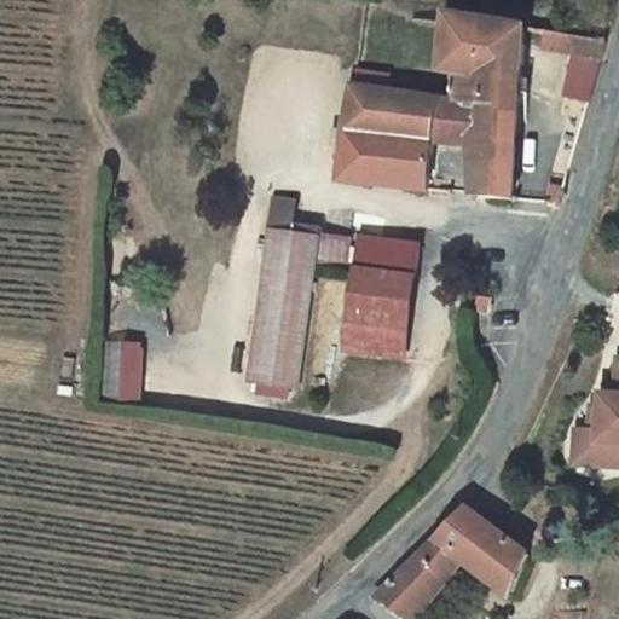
[(469,197),(518,202),(537,23),(445,12),(439,75),(458,76),(456,97),(392,90),(394,74),(351,69),(337,184),(433,195),(439,145),(474,150),(469,197)]
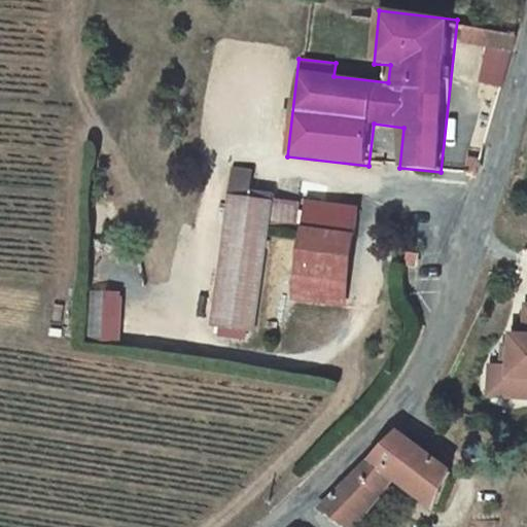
[(465,26),(462,43),(487,47),(481,82),(508,88),(518,35),(465,26)]
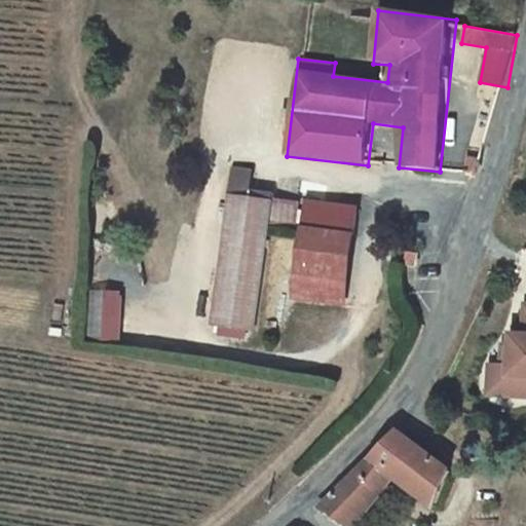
[(231,165),(212,325),(255,331),(268,222),(297,226),(301,198),(252,192),(255,168),(231,165)]
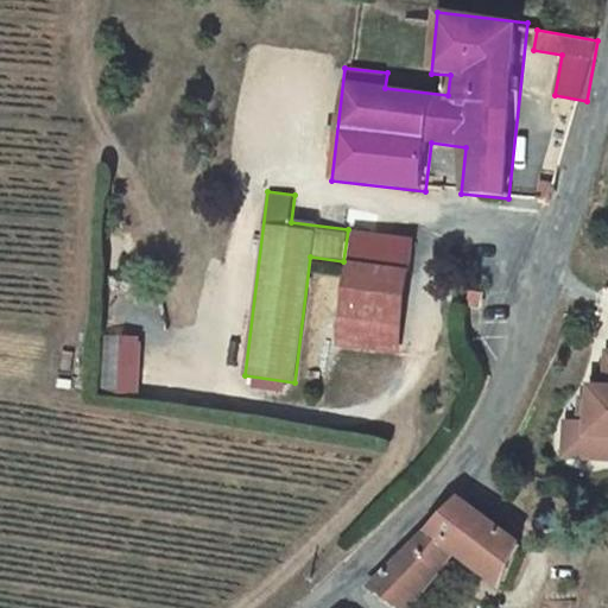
[(350,230),(339,348),(405,354),(417,236),(350,230)]
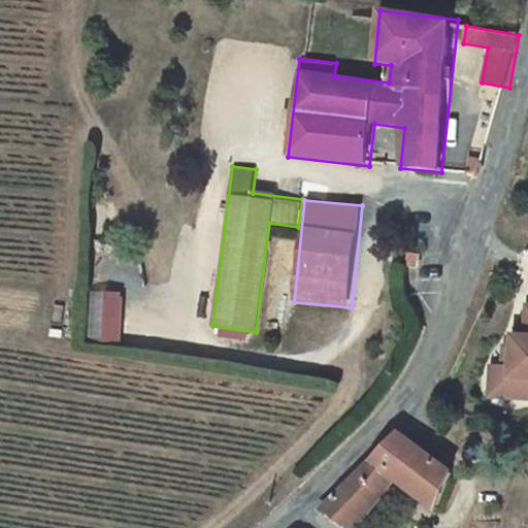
[(124,342),(124,292),(91,292),(90,341),(124,342)]
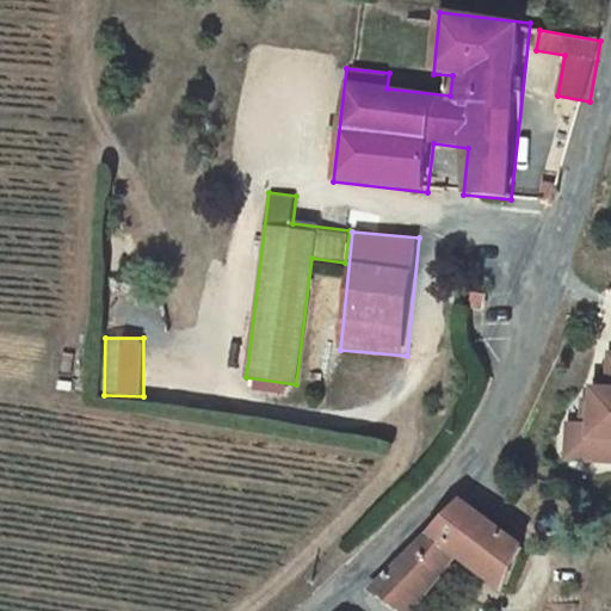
[(565,421),(563,463),(610,464),(610,351),(606,351),(605,387),(592,387),(591,423),(565,421)]
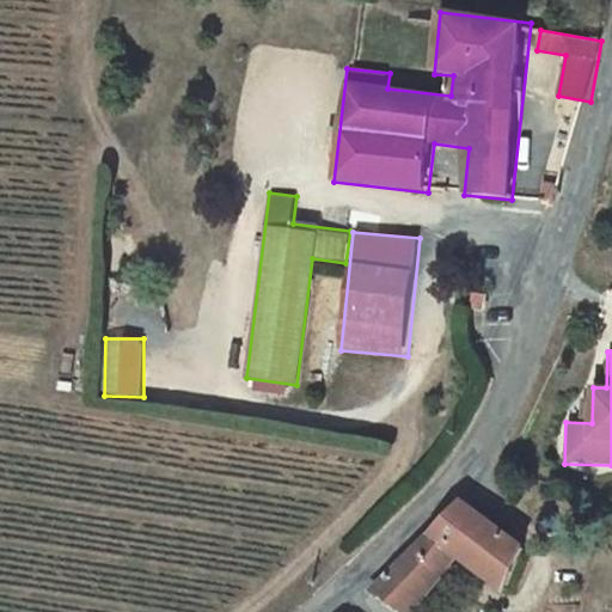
[(538,539),(478,491),(387,581),(421,607),(424,607),(479,546),(484,551),(522,583),(538,539)]
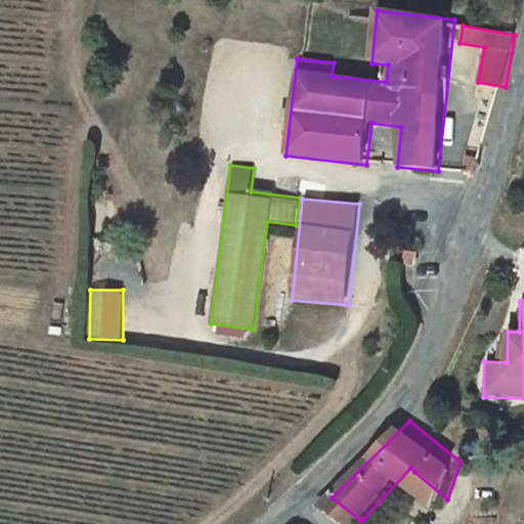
[(410,468),(363,520),(374,522),(415,472),(410,468)]
